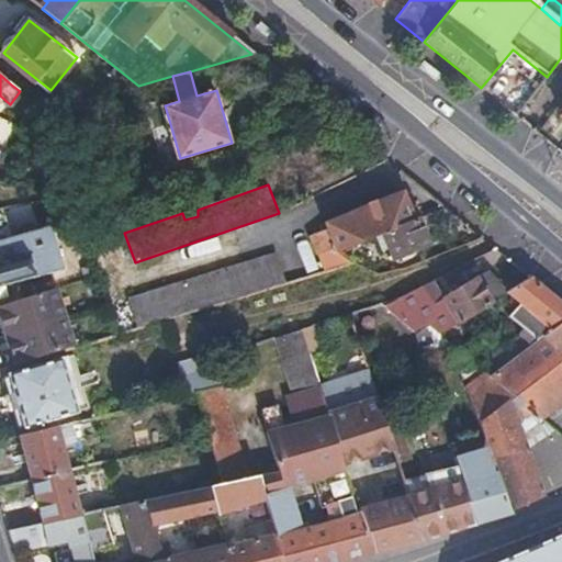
[(380,237),(413,224),(400,194),(325,223),(327,232),(311,239),(317,255),(336,249),(337,254),(380,237)]
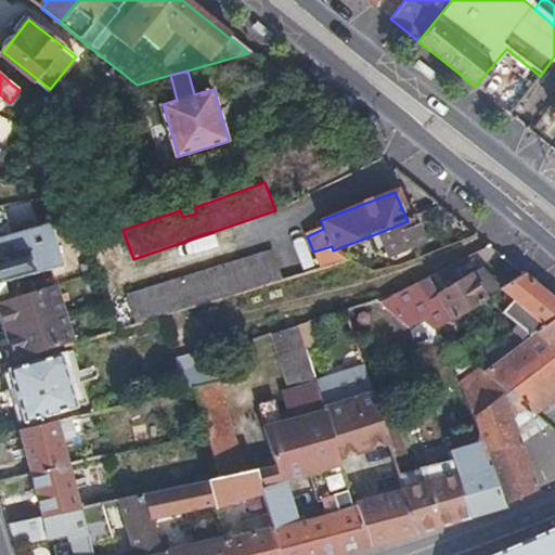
[(415,231),(450,217),(439,208),(408,221),(375,234),(385,259),(420,244),(415,231)]
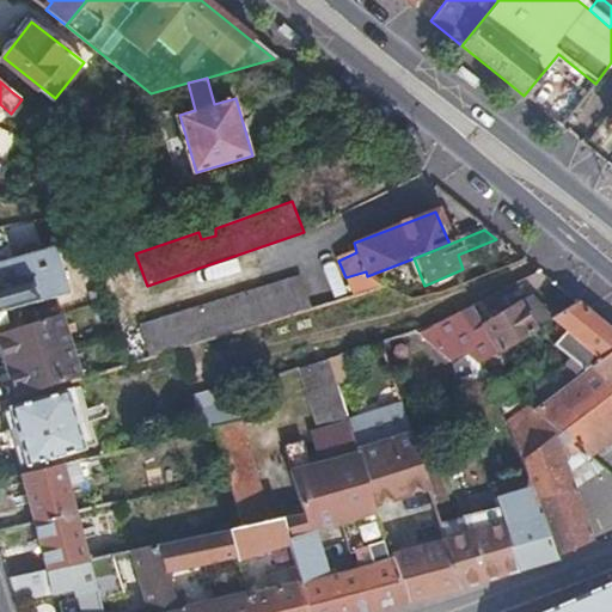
[(0,262),(0,312),(1,313),(63,294),(49,248),(0,262)]
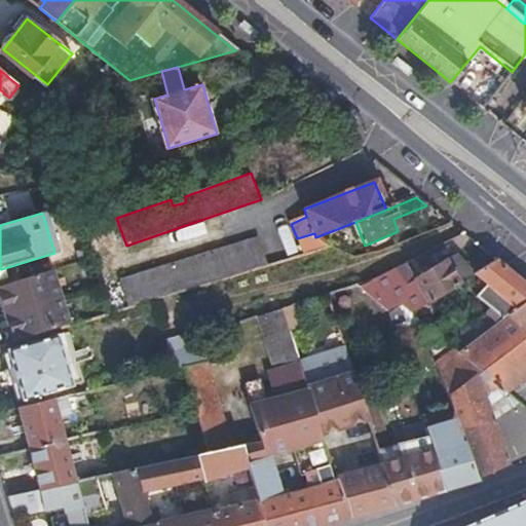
[(302,254),(330,245),(315,237),(314,233),(297,238),(302,254)]
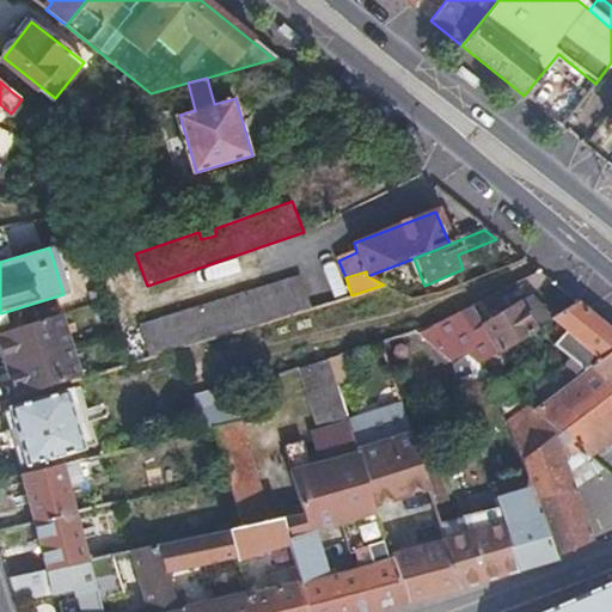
[(150,359),(311,307),(301,277),(140,328),(150,359)]
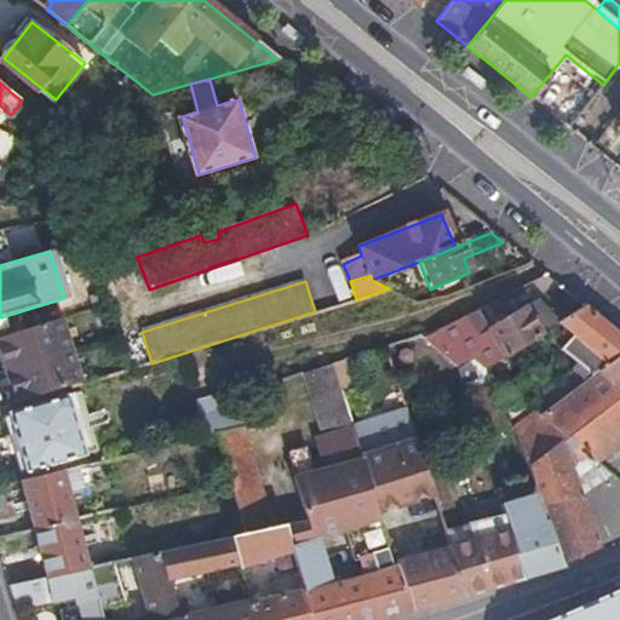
[(541,332),(552,326),(538,299),(527,306),(541,332)]
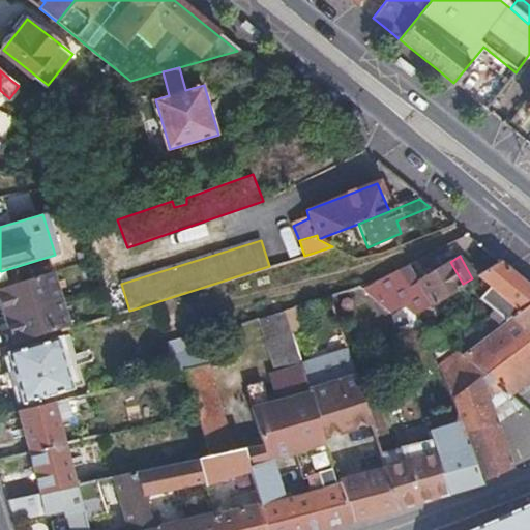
[(436,300),(463,284),(450,262),(416,281),(430,303),(436,300)]
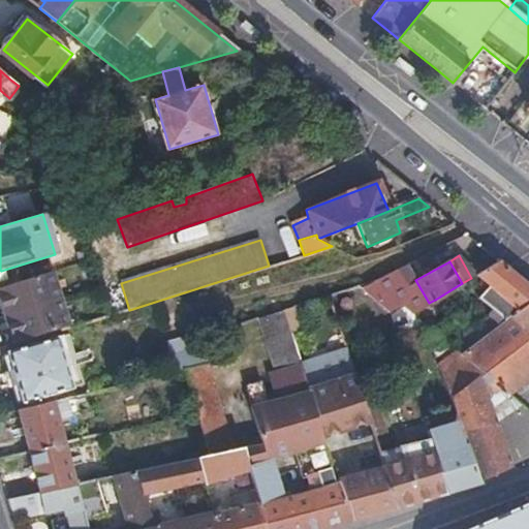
[(452,347),(462,358),(528,306),(528,287),(498,262),(474,276),(487,287),(477,296),(494,311),(489,316),(491,318),(452,347)]
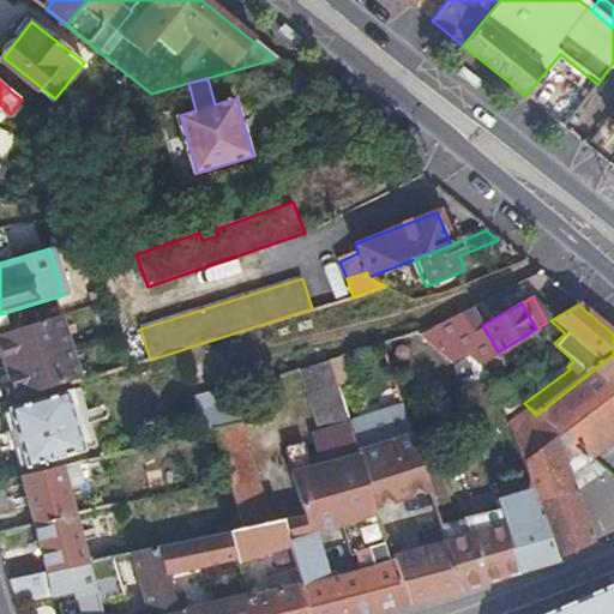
[(0,335),(0,337),(10,367),(74,348),(65,314),(0,335)]
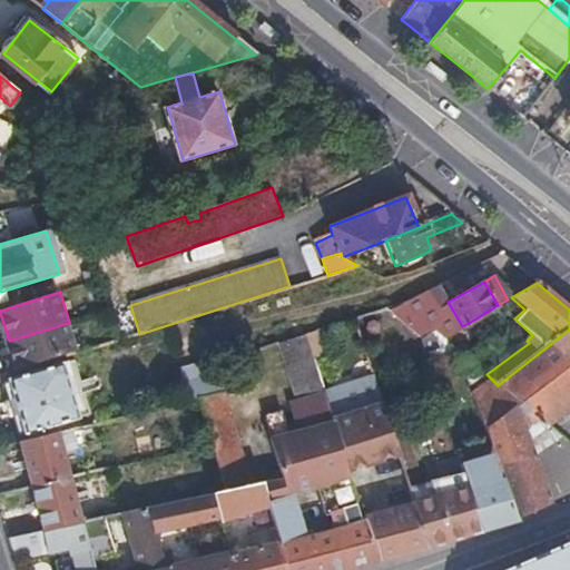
[(454,332),(425,293),(404,303),(431,328),(442,338),(454,332)]
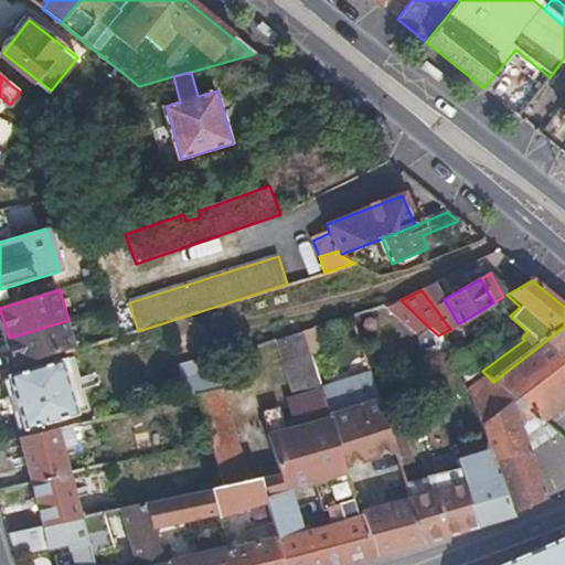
[(427,326),(401,300),(397,301),(384,306),(415,331),(415,333),(427,326)]
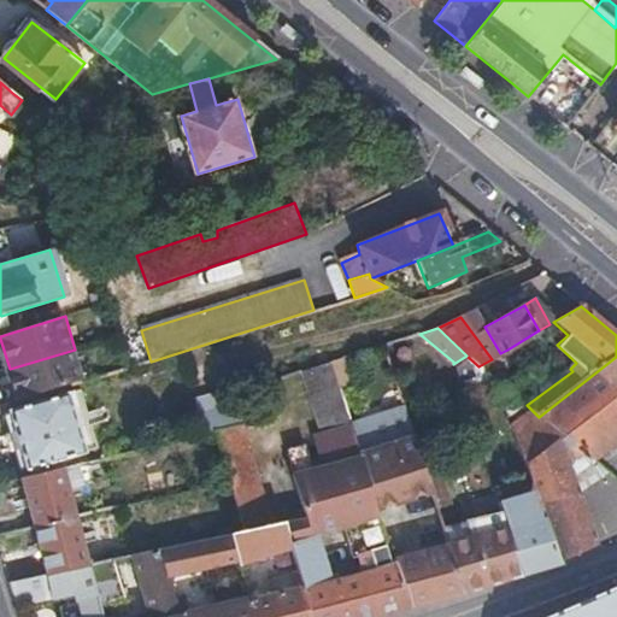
[(130,368),(151,362),(141,330),(121,336),(130,368)]
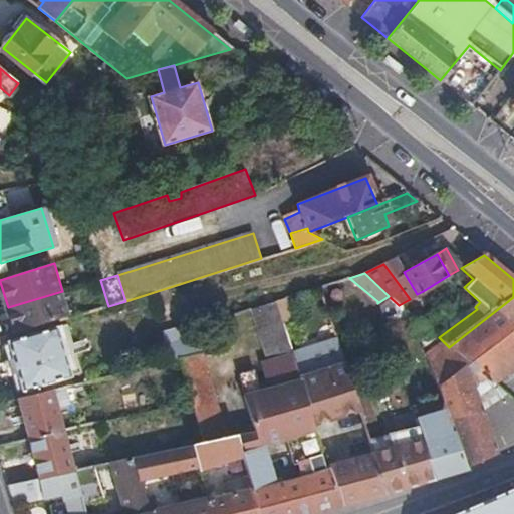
[(62,291),(8,307),(16,335),(70,318),(62,291)]
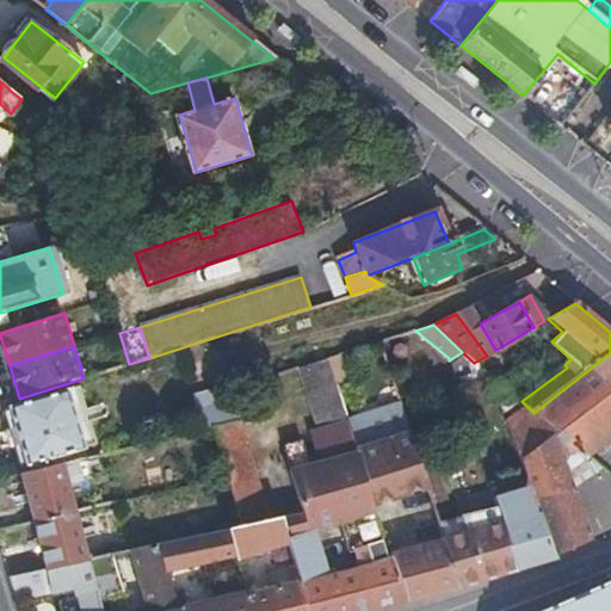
[(495,350),(487,356),(474,363),(486,370),(508,357),(503,346),(495,350)]
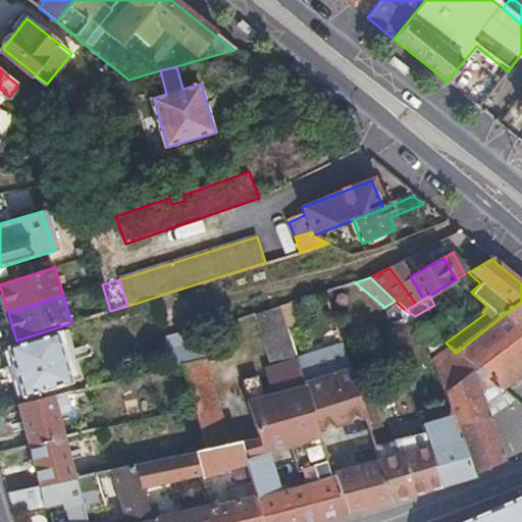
[(405,310),(395,301),(383,308),(387,320),(405,310)]
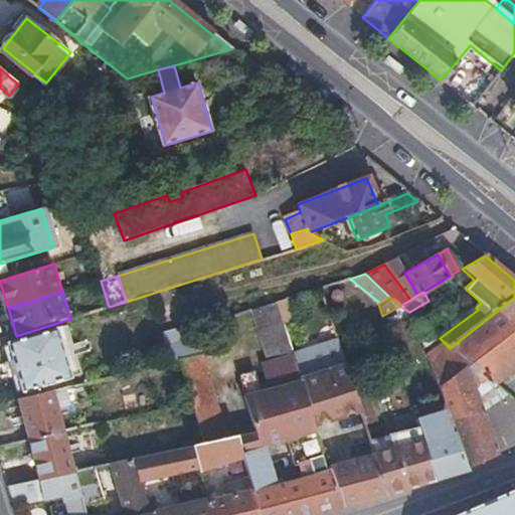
[(514,298),(450,348),(493,387),(512,371),(491,352),(514,332),(514,298)]
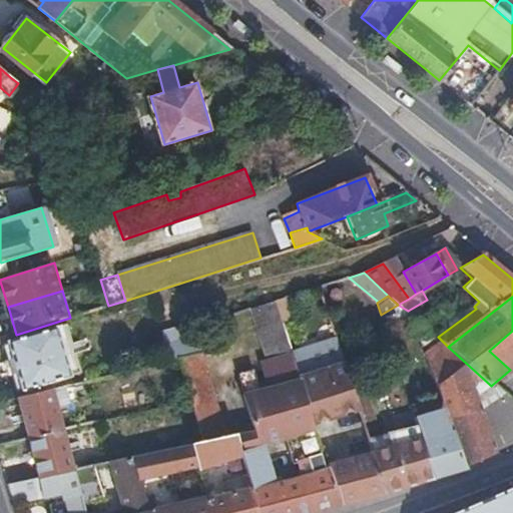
[(292,354),(275,302),(251,309),(269,361),(292,354)]
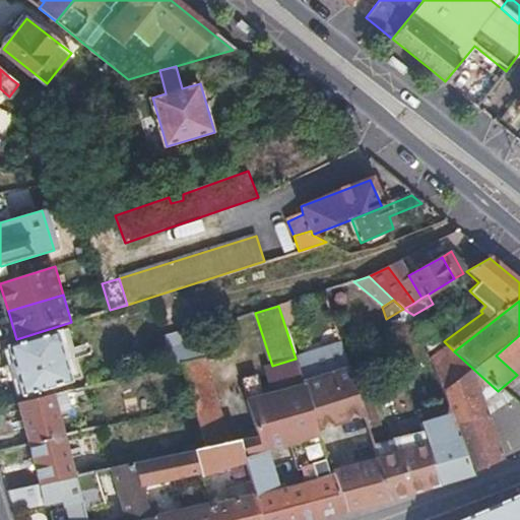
[(468,472),(500,458),(483,416),(510,403),(509,401),(498,391),(454,351),(444,341),(426,325),(417,329),(455,434),(468,472)]
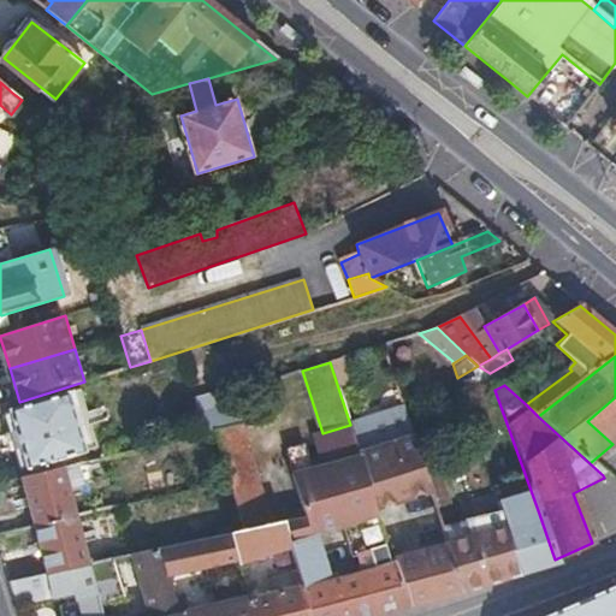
[(83,450),(66,394),(6,413),(23,469),(83,450)]
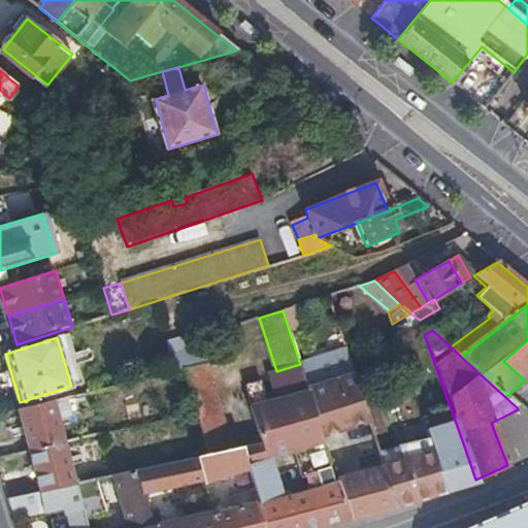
[(208,361),(210,361),(206,344),(189,349),(186,338),(168,343),(175,369),(183,368),(208,361)]
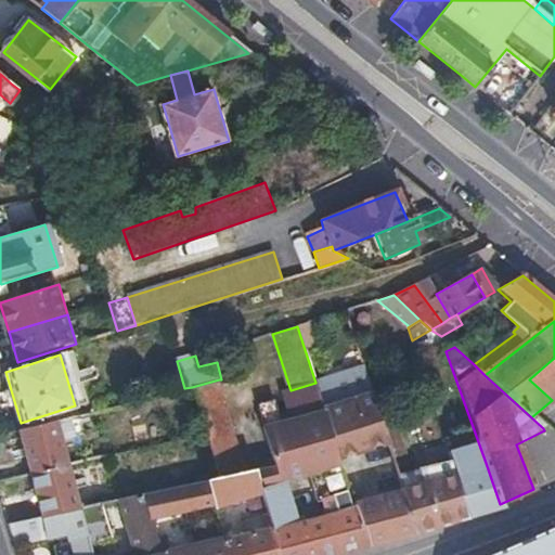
[(554,358),(529,379),(552,400),(554,397),(554,358)]
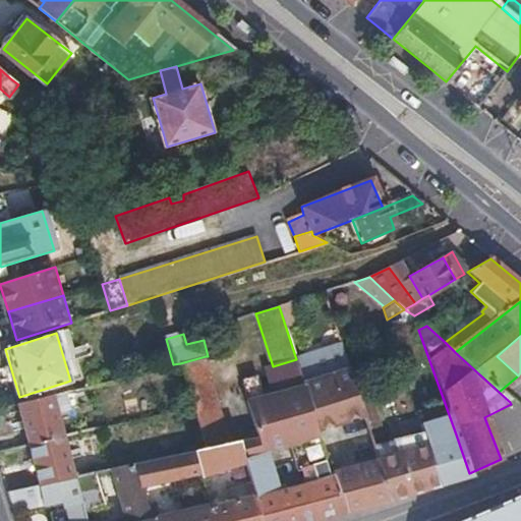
[(180,363),(193,406),(206,447),(231,442),(206,356),(180,363)]
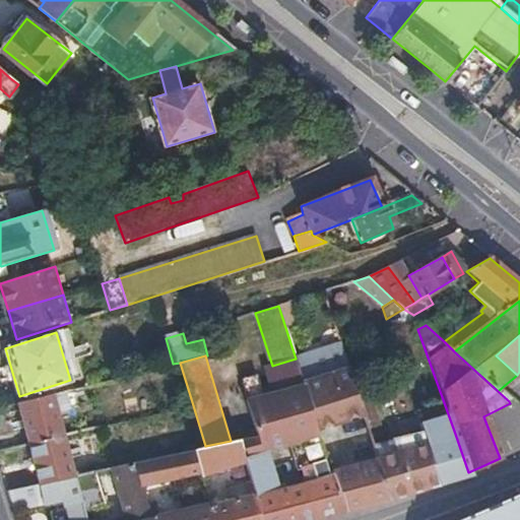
[(303,380),(296,359),(272,366),(239,376),(246,400),(304,384),(303,380)]
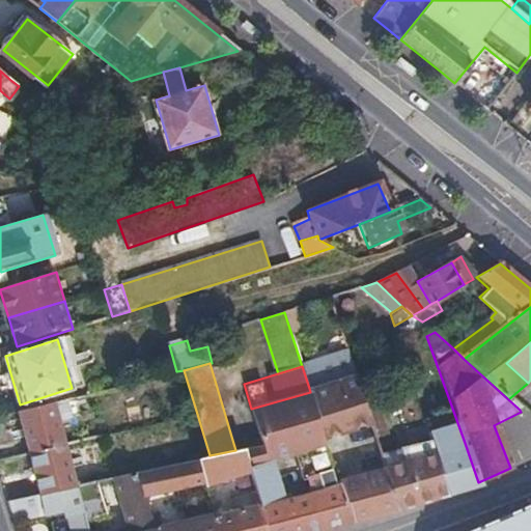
[(366,368),(355,372),(356,374),(358,383),(370,379),(366,368)]
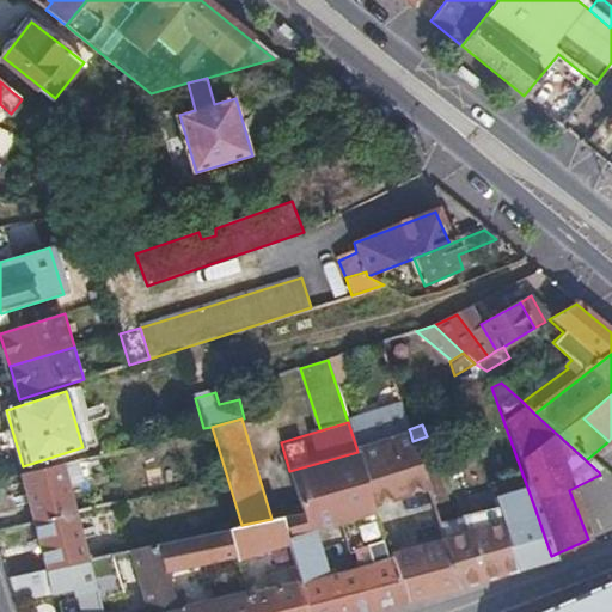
[(412,441),(410,432),(356,447),(357,452),(375,505),(428,489),(412,441)]
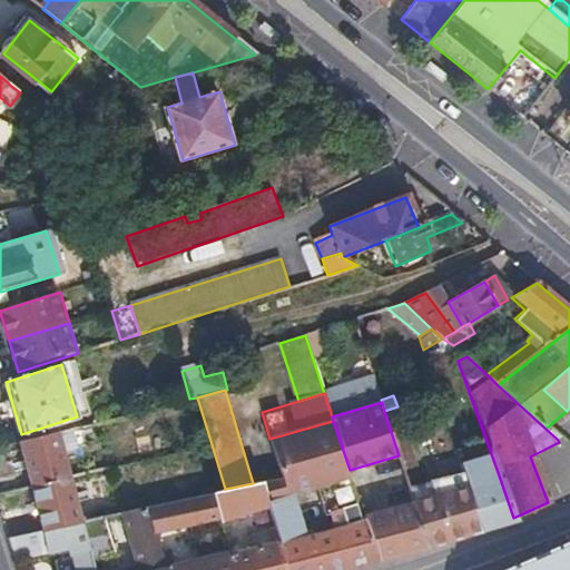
[(397,406),(384,411),(399,455),(404,471),(416,467),(397,406)]
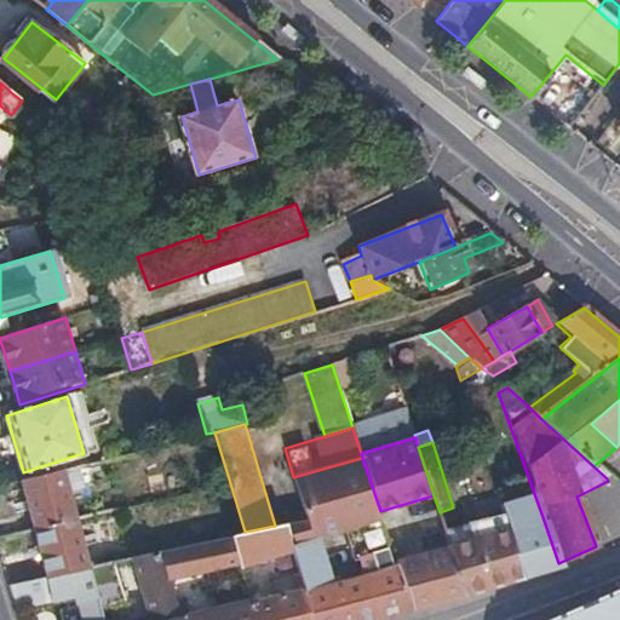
[(144,449),(92,463),(98,481),(149,469),(144,449)]
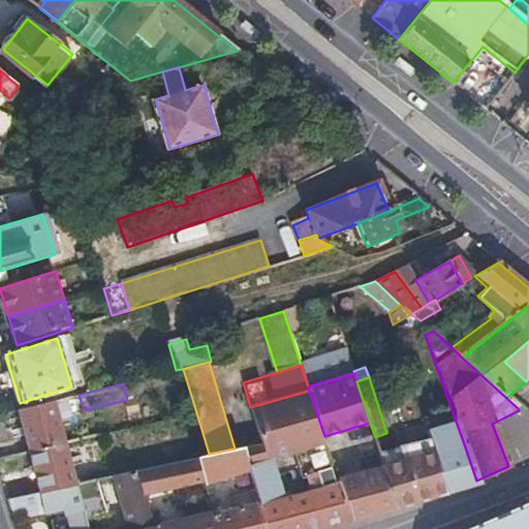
[(256,492),(267,528),(321,528),(352,521),(339,481),(335,467),(325,469),(329,483),(277,498),(273,485),(267,462),(318,447),(323,462),(332,459),(331,457),(324,436),(309,391),(250,407),(259,442),(243,446),(251,476),(256,492)]
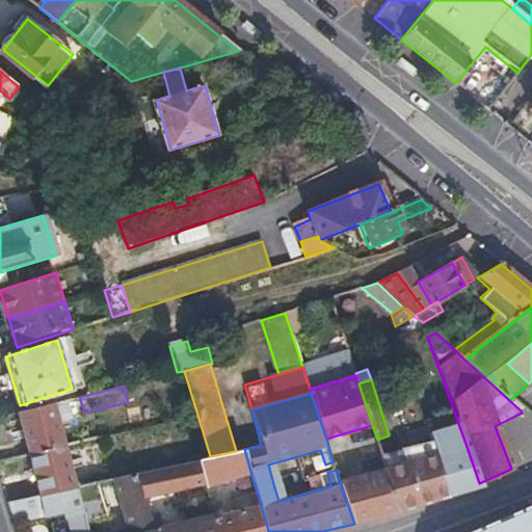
[(18,413),(28,454),(67,445),(60,423),(67,421),(62,401),(18,413)]
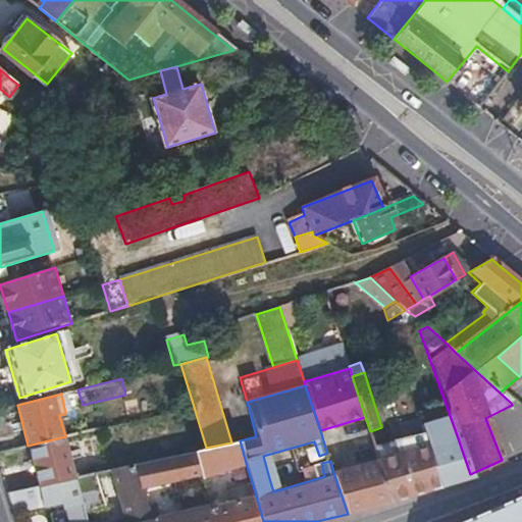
[(397,454),(426,445),(423,432),(393,441),(397,454)]
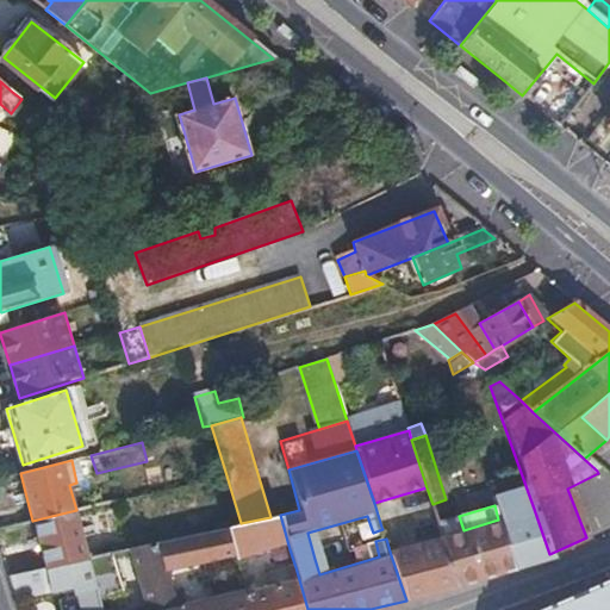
[(552,559),(549,554),(534,509),(498,520),(515,570),(552,559)]
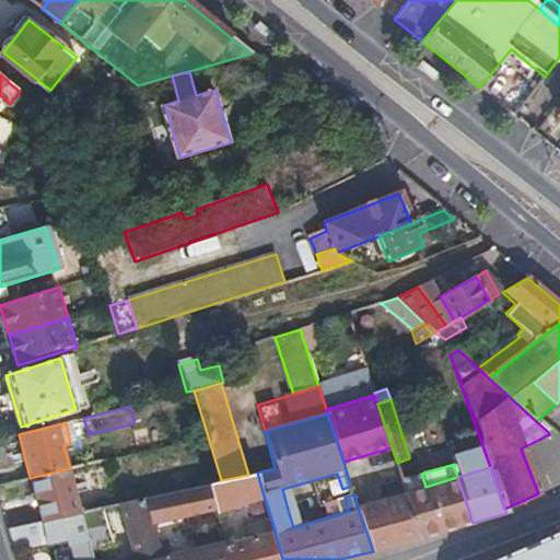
[(30,478),(41,522),(80,513),(70,468),(30,478)]
